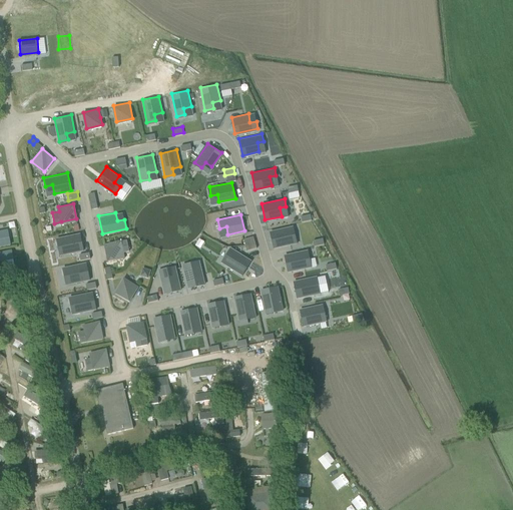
[(293,225),(270,230),(274,247),(291,243),(289,234),(295,233),(293,225)]
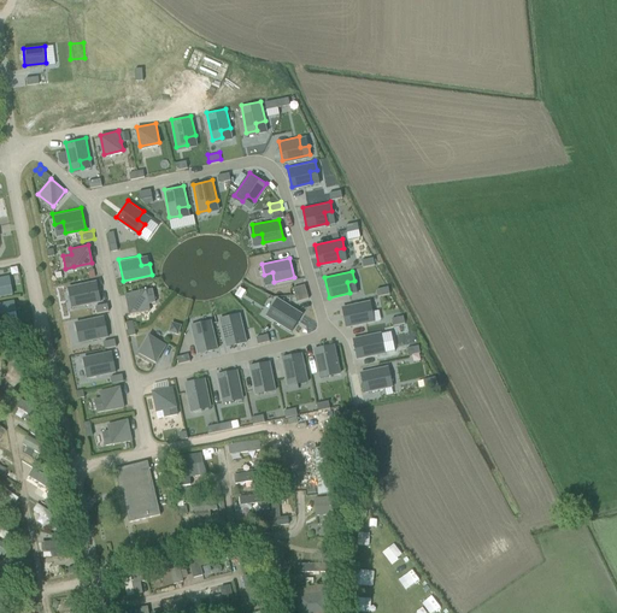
[(0,294),(13,294),(12,273),(0,273),(0,294)]
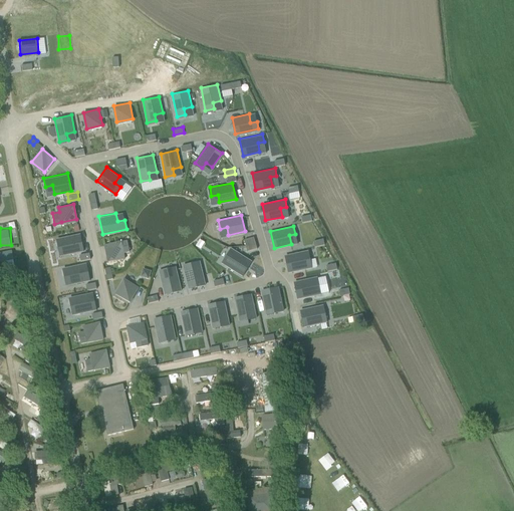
[(80,233),(56,237),(58,246),(65,244),(67,253),(74,252),(83,250),(80,233)]
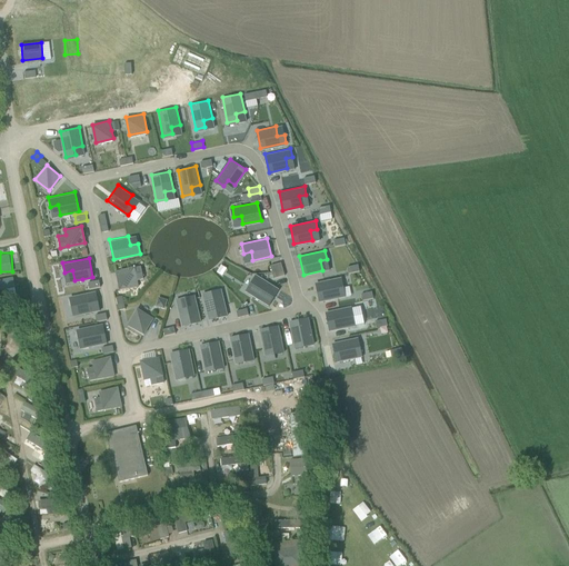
[(280,260),(270,264),(272,270),(282,267),(280,260)]
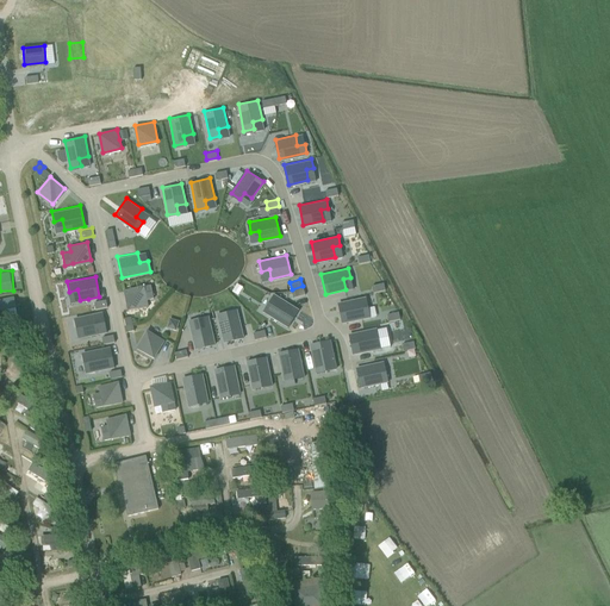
[(143,286),(125,289),(129,307),(147,304),(145,298),(154,297),(151,283),(143,286)]
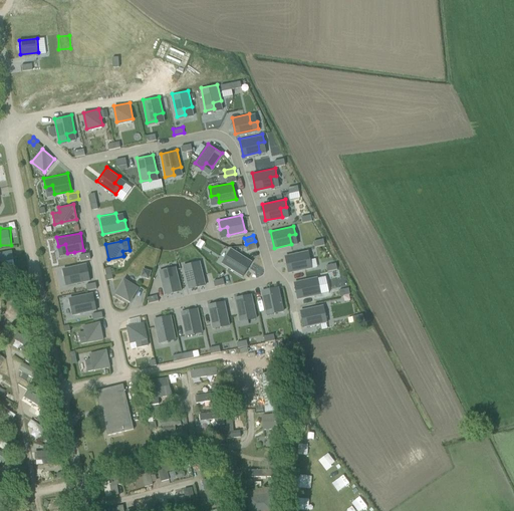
[(255,241),(246,244),(247,249),(257,246),(255,241)]
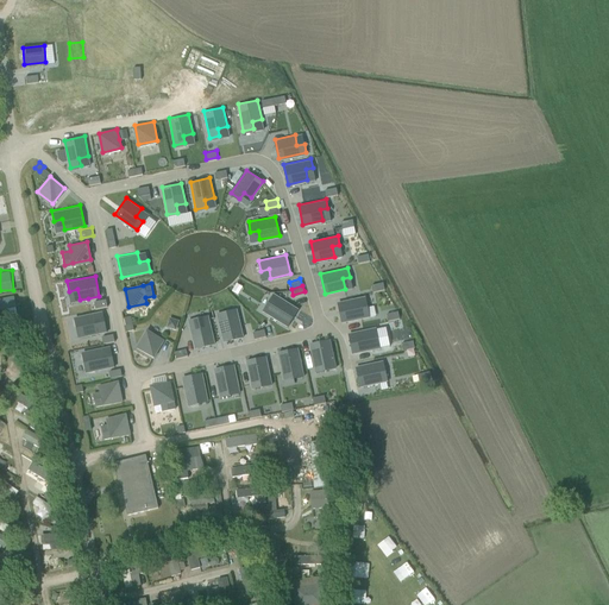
[(274,294),(269,303),(275,307),(270,314),(287,325),(297,308),(274,294)]
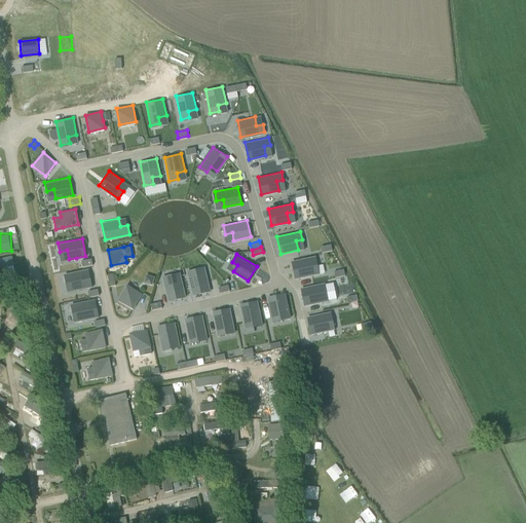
[(0,266),(5,266),(5,269),(14,269),(14,255),(0,255),(0,266)]
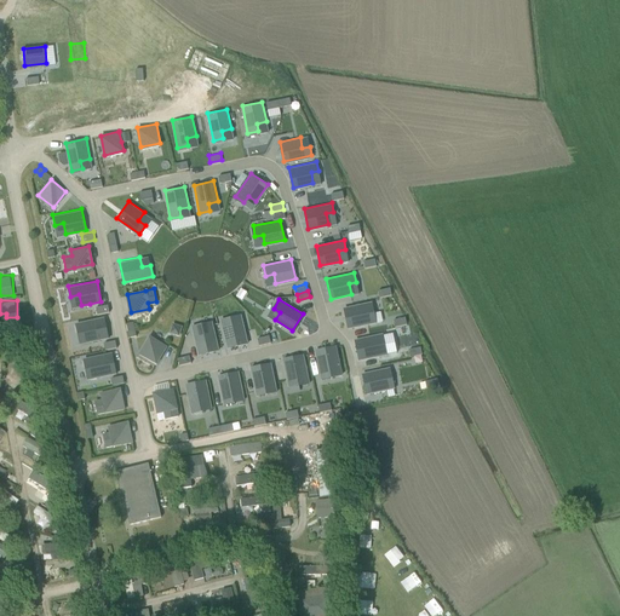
[(372,301),(344,308),(348,327),(368,323),(366,312),(373,311),(372,301)]
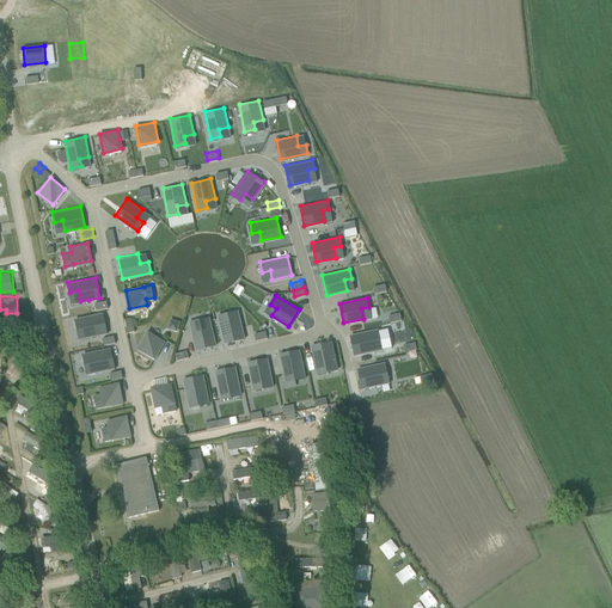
[(230,319),(220,321),(225,342),(244,337),(238,309),(227,312),(230,319)]
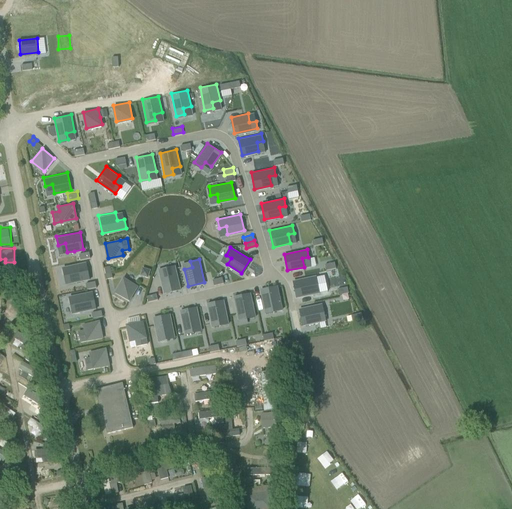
[(86,261),(62,265),(64,274),(71,272),(73,281),(80,280),(89,278),(86,261)]
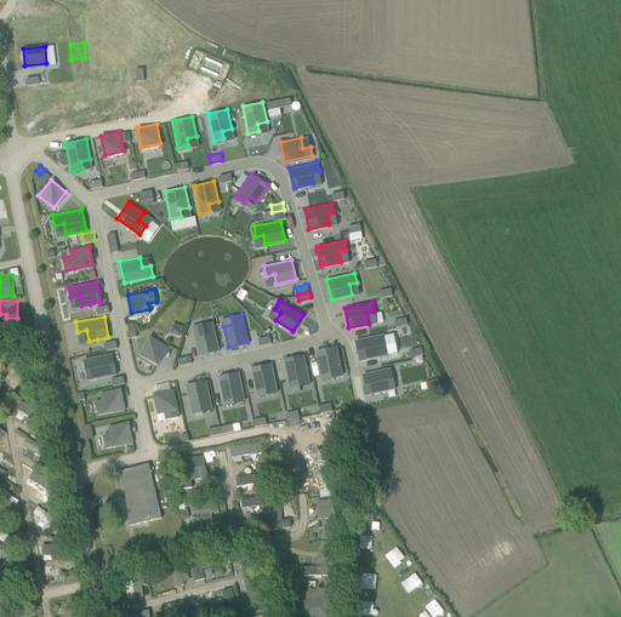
[(174,321),(171,331),(181,333),(183,323),(174,321)]
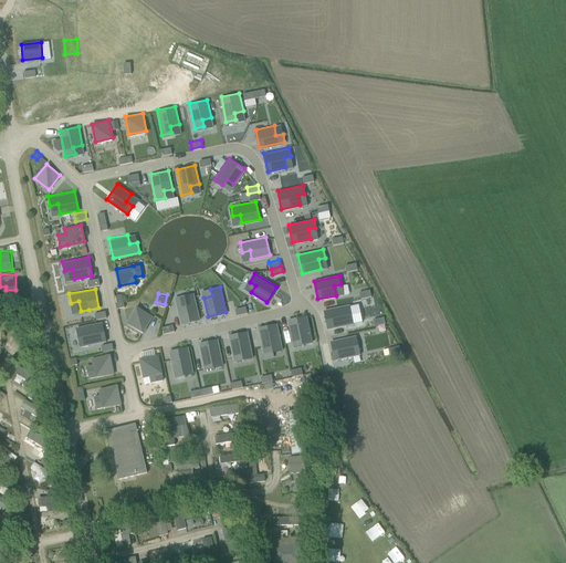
[(186,302),(177,304),(181,322),(199,319),(194,293),(184,295),(186,302)]
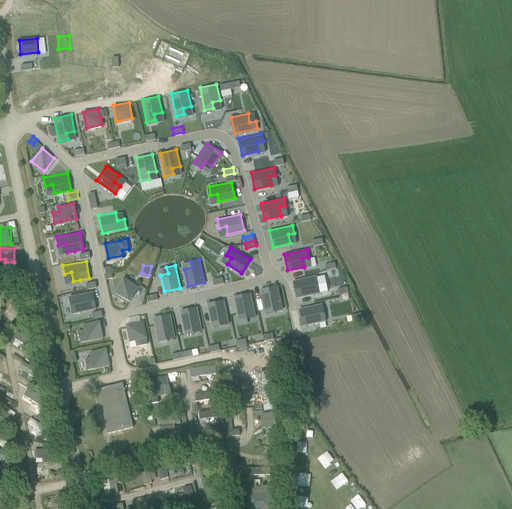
[(316,275),(293,280),(297,296),(313,293),(311,284),(318,283),(316,275)]
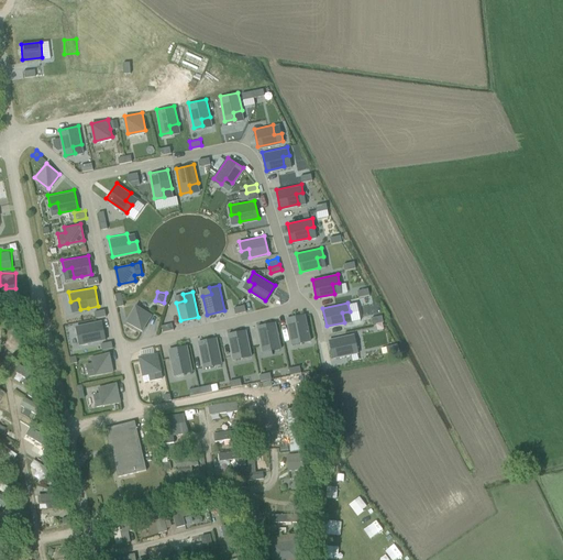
[(135,304),(125,319),(142,329),(152,313),(135,304)]
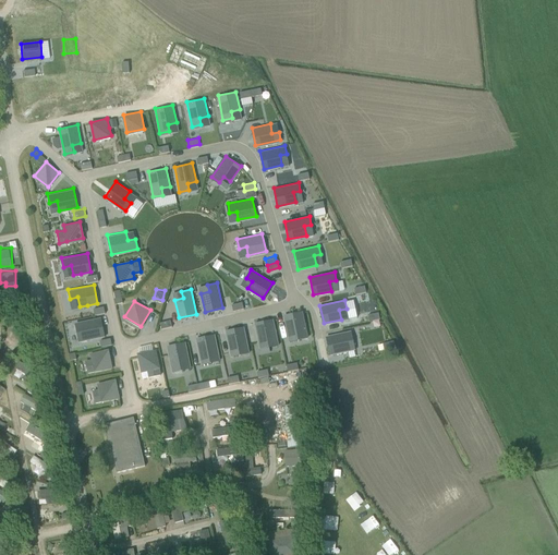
[(302,310),(284,313),(289,339),(299,337),(298,330),(306,328),(302,310)]
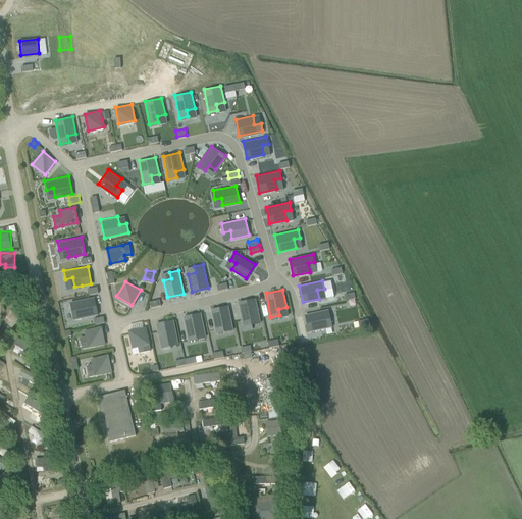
[(93,296),(69,301),(71,309),(79,308),(81,317),(88,315),(97,313),(93,296)]
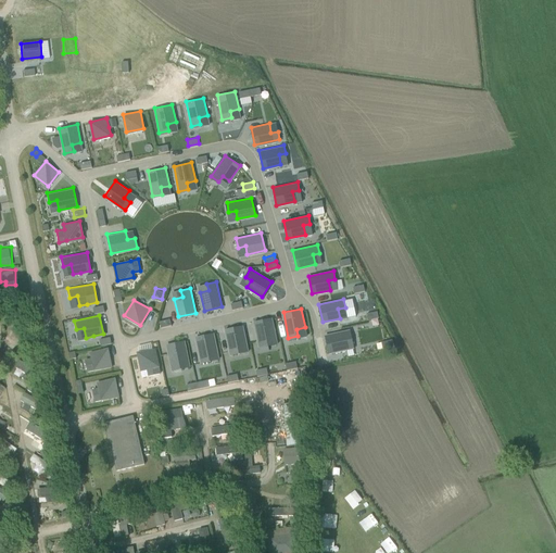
[(272,316),(254,319),(258,346),(268,343),(267,337),(276,335),(272,316)]
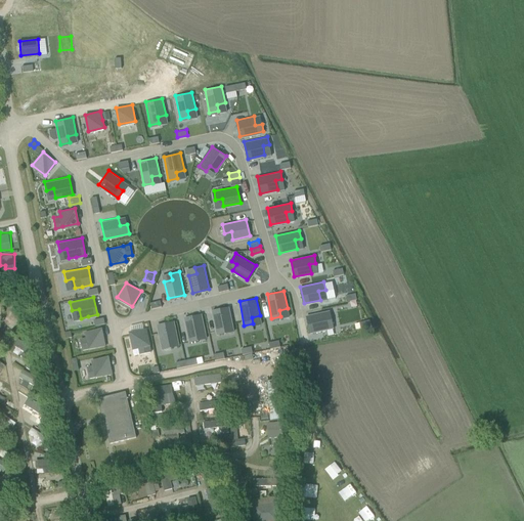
[(160,299),(150,301),(151,307),(162,304),(160,299)]
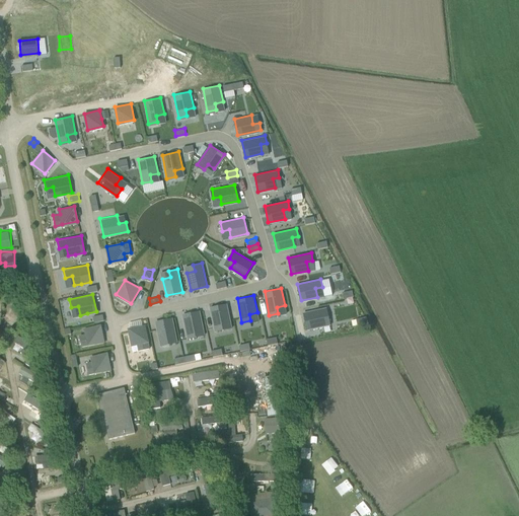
[(226,302),(210,306),(214,329),(223,327),(222,321),(230,319),(226,302)]
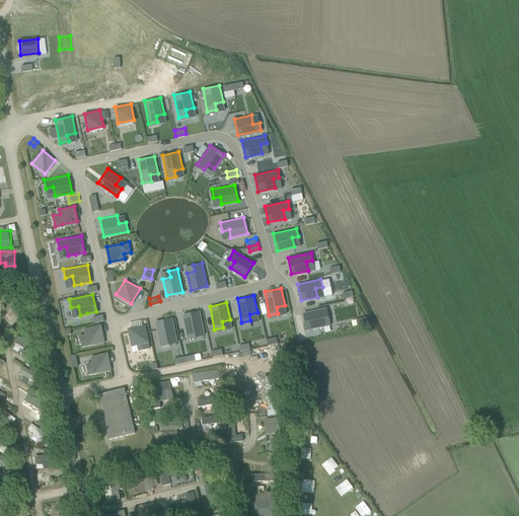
[(326,307),(303,311),(306,328),(323,324),(321,316),(328,314),(326,307)]
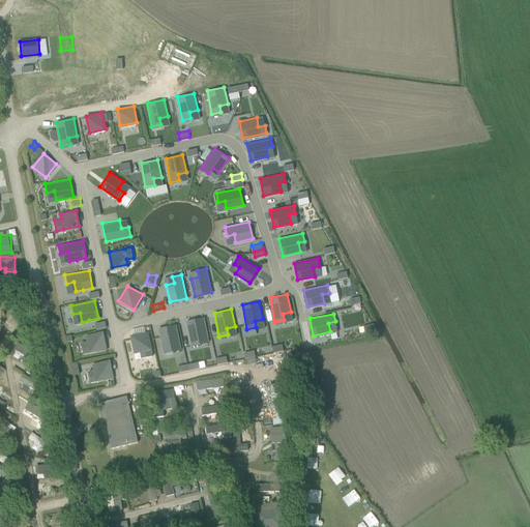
[(203,316),(186,320),(192,344),(201,342),(199,335),(207,333),(203,316)]
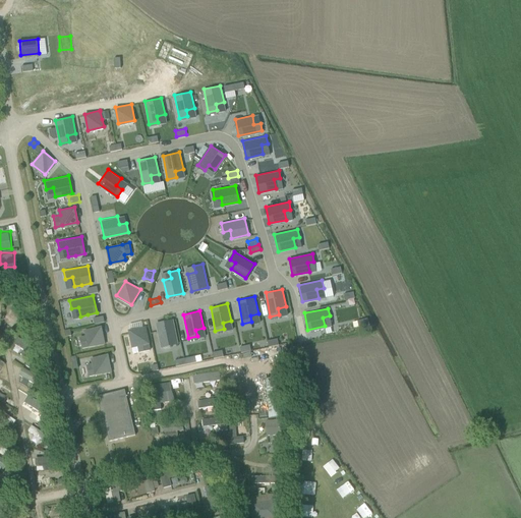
[(172,318),(156,322),(161,345),(170,343),(168,337),(176,335),(172,318)]
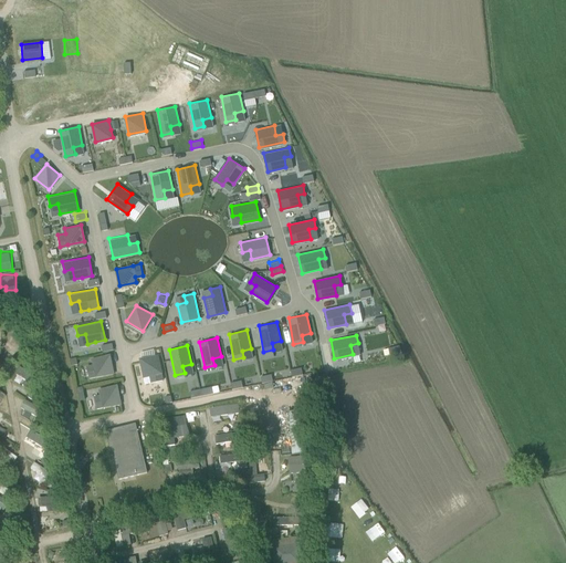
[(93,363),(86,364),(88,376),(95,374),(113,371),(109,354),(92,357),(93,363)]
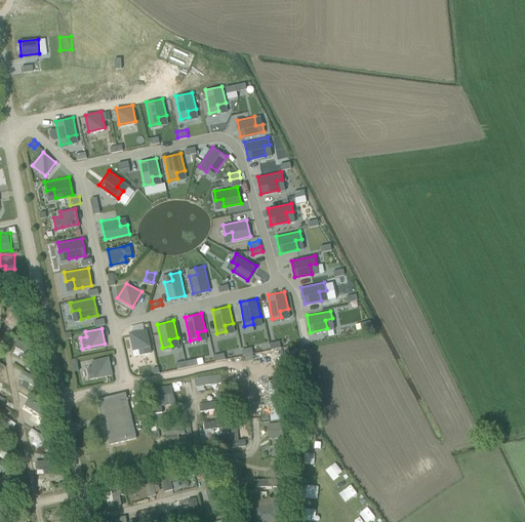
[(149,345),(146,328),(144,329),(131,331),(130,332),(133,348),(138,347),(139,354),(151,352),(149,345)]
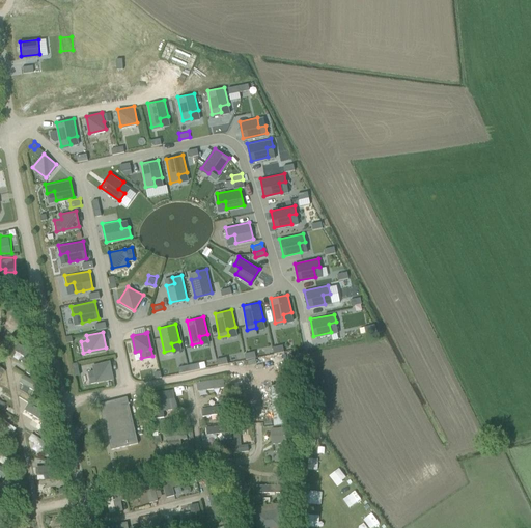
[(28,363),(34,353),(18,341),(14,349),(23,354),(20,359),(28,363)]
